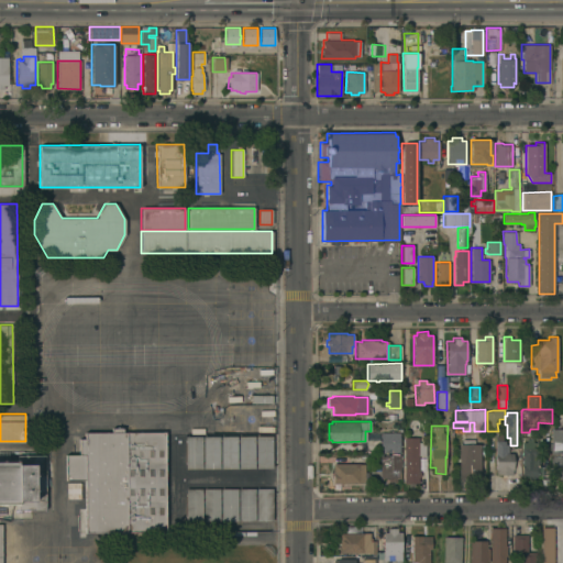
[(111,432),(111,428),(122,428),(122,432),(165,431),(166,531),(123,532),(123,537),(112,537),(112,532),(85,532),(84,479),(65,479),(65,454),(79,454),(79,439),(84,439),(84,432),(111,432)]
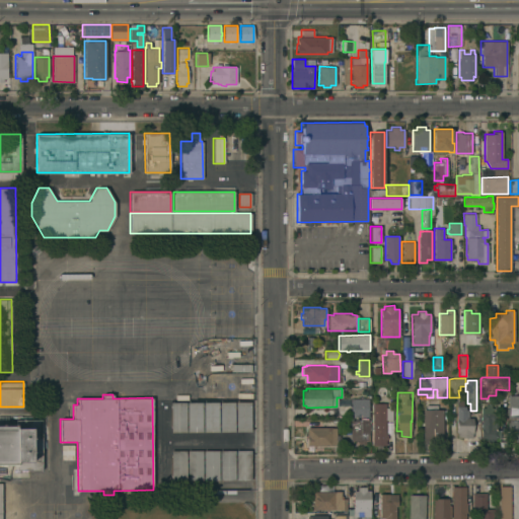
[(518,443),(513,444),(513,440),(507,440),(507,420),(508,420),(508,415),(506,415),(506,408),(508,408),(507,395),(518,394),(518,443)]
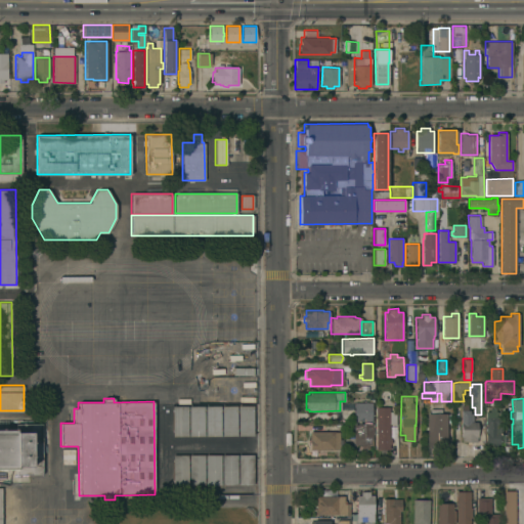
[(372,402),(372,421),(354,421),(354,402),(372,402)]
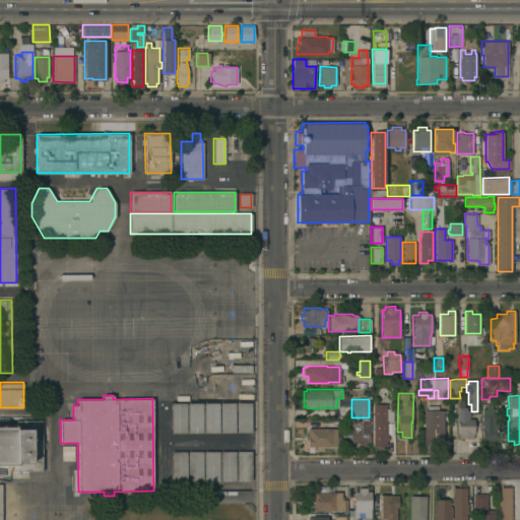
[(250,402),(235,403),(235,433),(250,433),(250,402)]
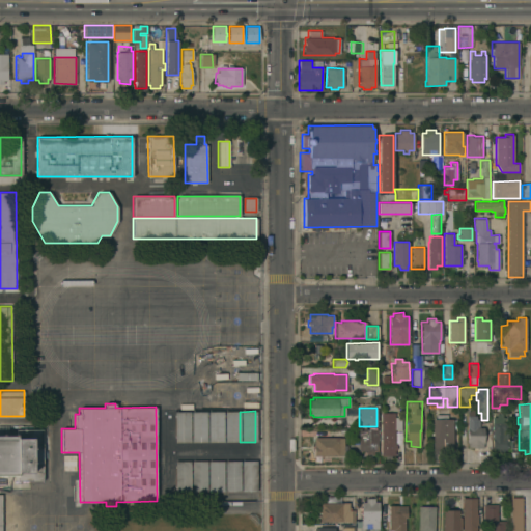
[(174,443),(189,443),(189,412),(173,412),(174,443)]
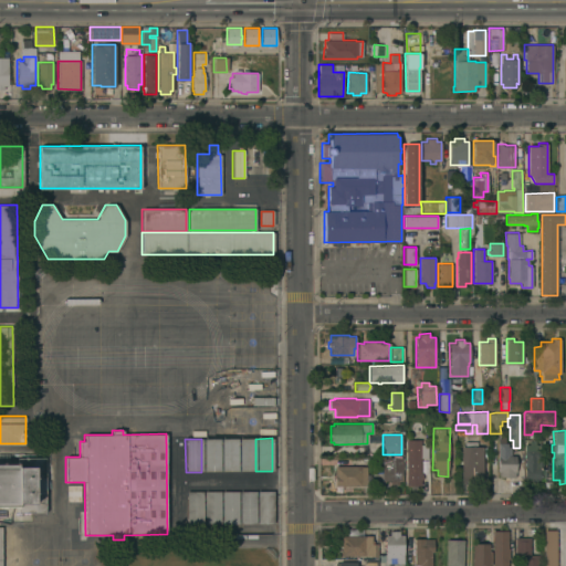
[(219,439),(202,439),(203,472),(219,471),(219,439)]
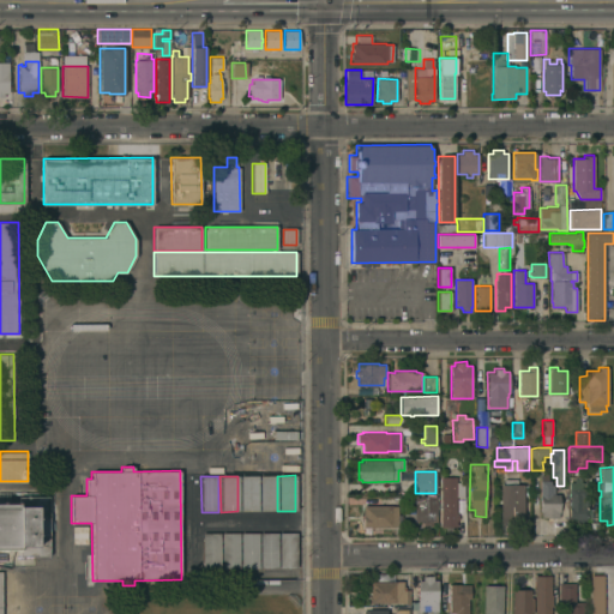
[(257,476),(238,476),(239,512),(258,511),(257,476)]
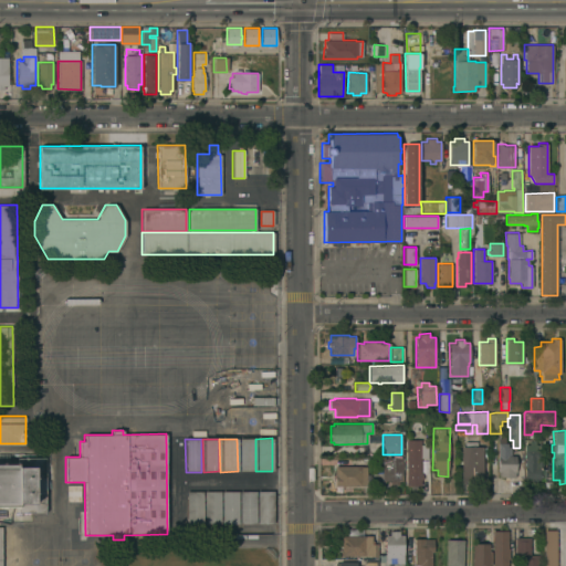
[(254,439),(238,439),(239,472),(254,471),(254,439)]
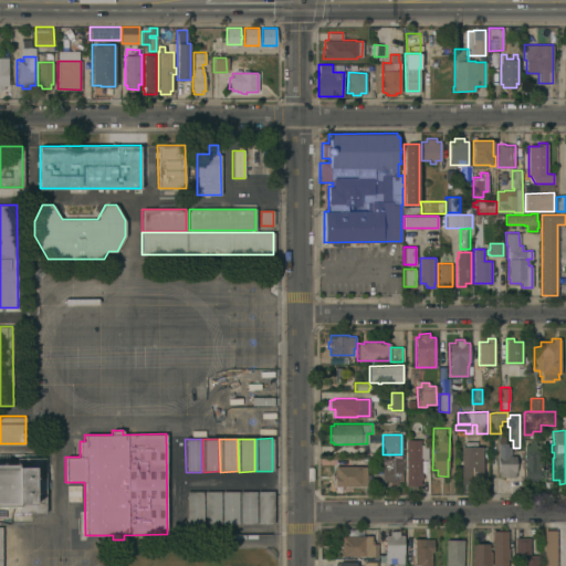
[(406,439),(420,439),(420,473),(422,473),(422,479),(420,479),(420,485),(406,485),(406,439)]
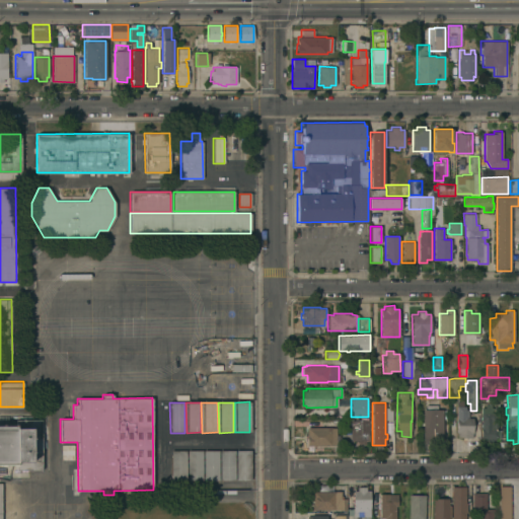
[(480,408),(485,408),(485,403),(491,403),(491,408),(496,408),(496,430),(500,430),(499,437),(497,437),(497,438),(494,438),(494,441),(488,441),(488,439),(480,439),(480,408)]
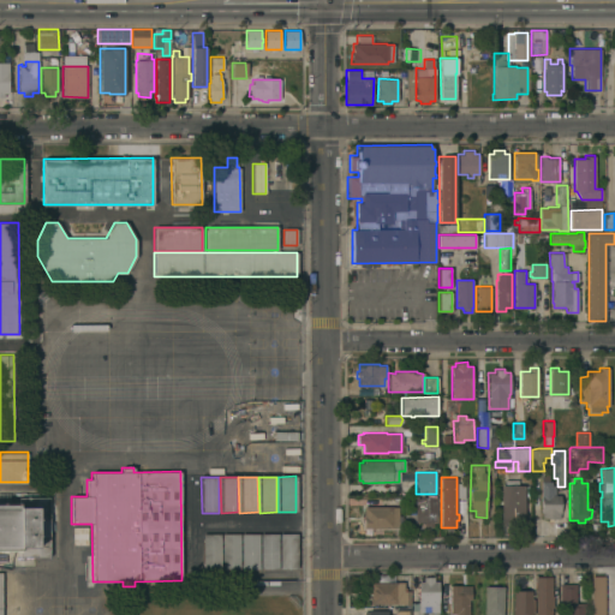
[(501,485),(505,485),(505,479),(518,479),(518,484),(524,484),(524,523),(501,523),(501,485)]
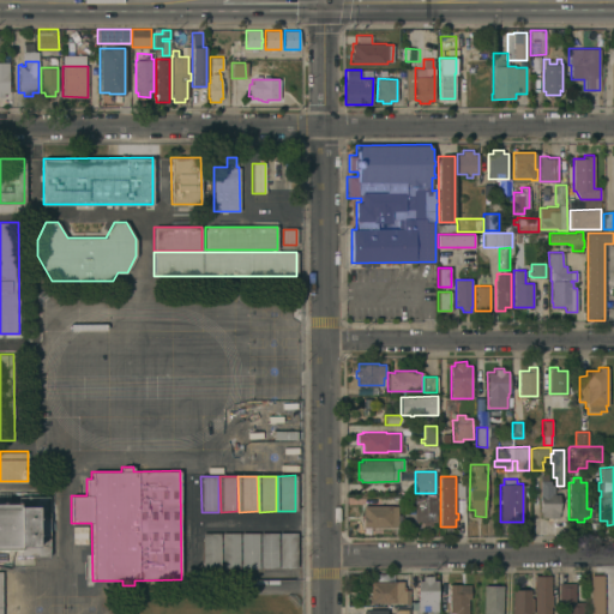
[(540,480),(551,480),(551,485),(554,485),(554,489),(555,489),(555,494),(559,494),(559,512),(558,512),(558,517),(541,517),(541,511),(540,511),(540,480)]
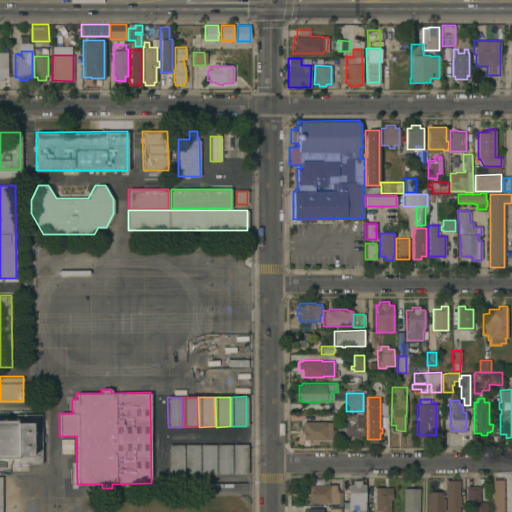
[(364,434),(360,435),(360,437),(353,437),(353,435),(346,435),(346,433),(337,433),(337,421),(346,421),(346,415),(351,415),(351,413),(364,413),(364,434)]
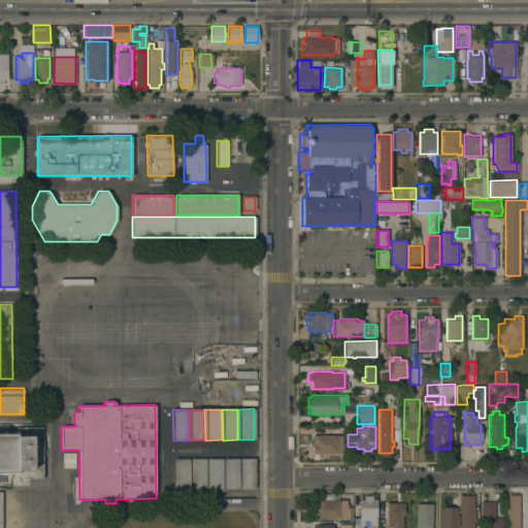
[(0,432),(15,432),(15,427),(42,427),(42,477),(17,479),(17,472),(0,472),(0,432)]
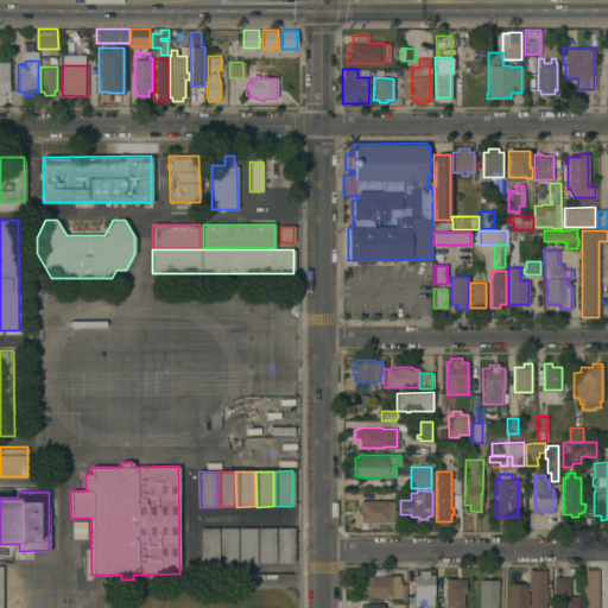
[(393,500),(393,521),(359,521),(359,500),(393,500)]
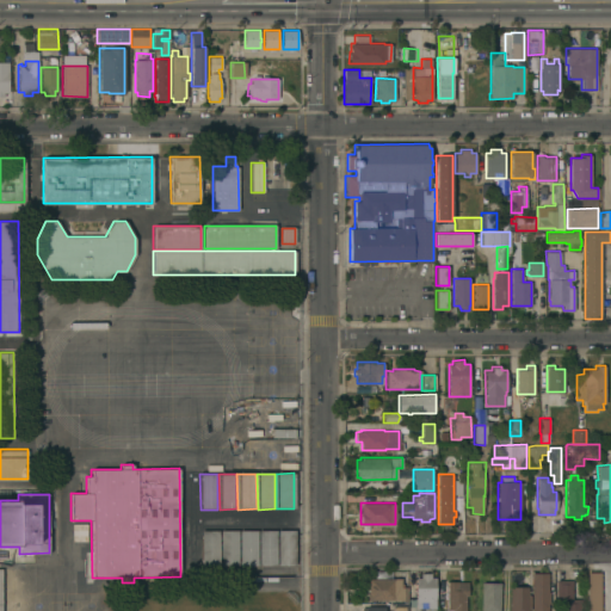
[(86,542),(72,541),(72,524),(87,524),(86,542)]
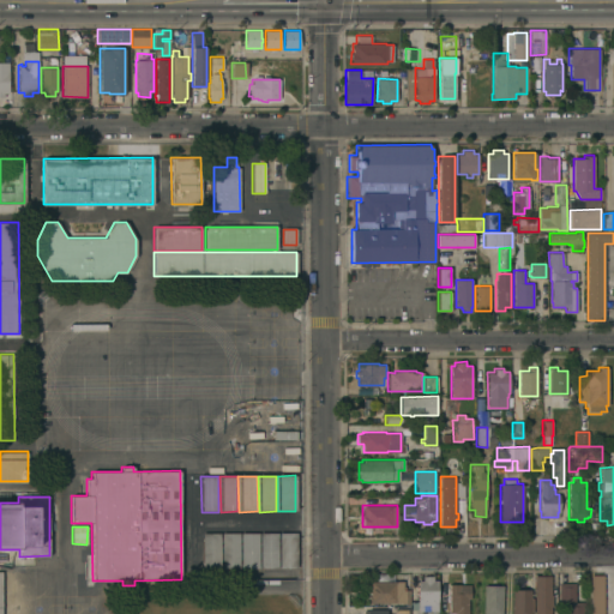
[(220,534),(200,533),(200,570),(218,570),(220,534)]
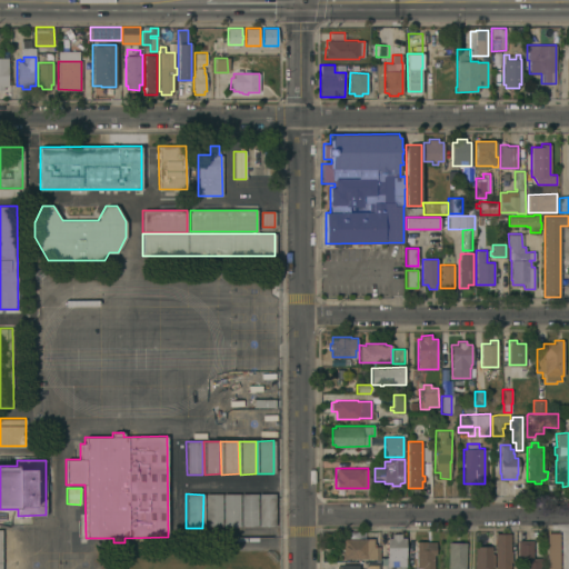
[(256,493),(205,495),(205,528),(256,527),(256,493)]
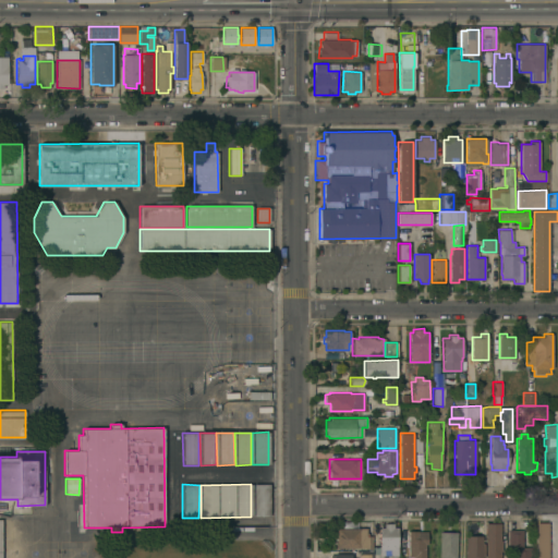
[(253,517),(270,517),(269,484),(252,484),(253,517)]
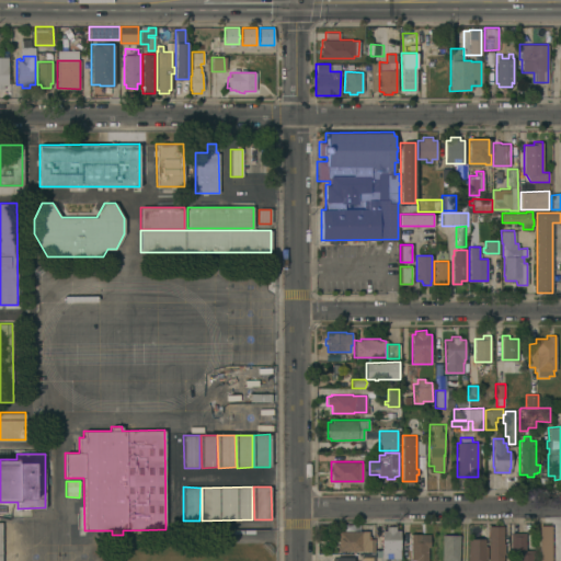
[(503,544),(504,544),(504,553),(503,553),(503,560),(489,560),(489,525),(503,525),(503,544)]
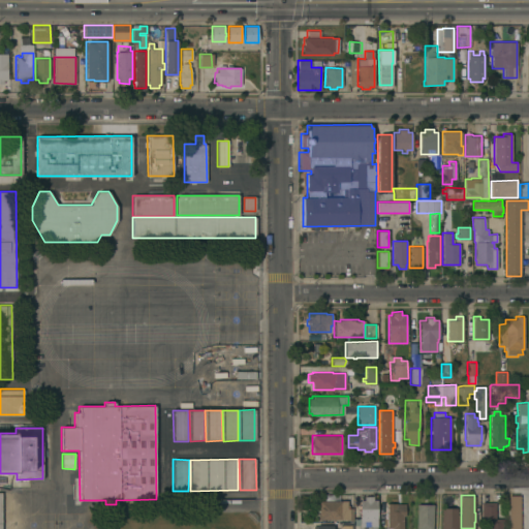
[(377,526),(366,526),(366,528),(352,528),(352,524),(353,524),(353,515),(360,515),(360,499),(364,499),(364,496),(373,496),(373,499),(377,499),(377,526)]
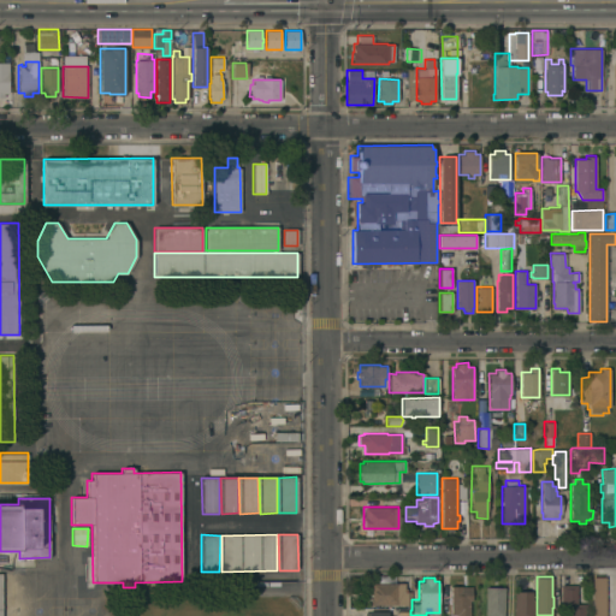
[(603,615),(604,578),(591,578),(590,615),(603,615)]
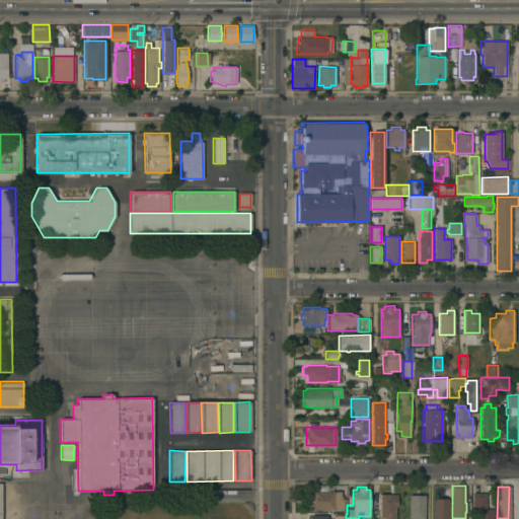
[(312,492),(341,491),(341,499),(346,499),(346,511),(342,511),(342,509),(312,509),(312,492)]
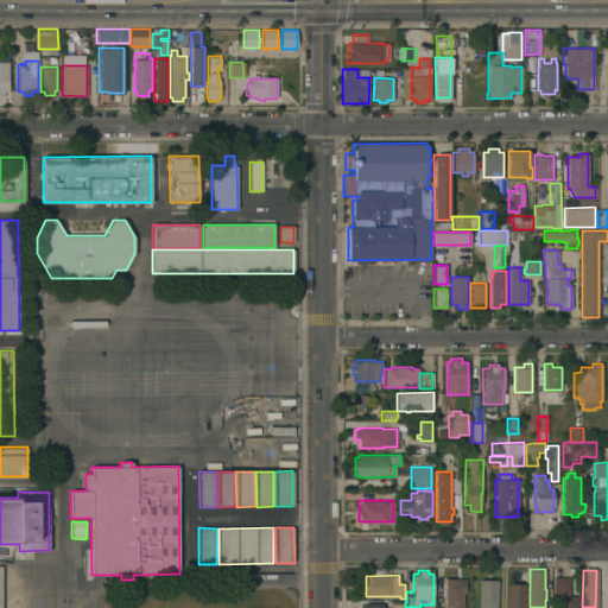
[(553,607),(553,577),(569,577),(569,595),(578,595),(578,607),(553,607)]
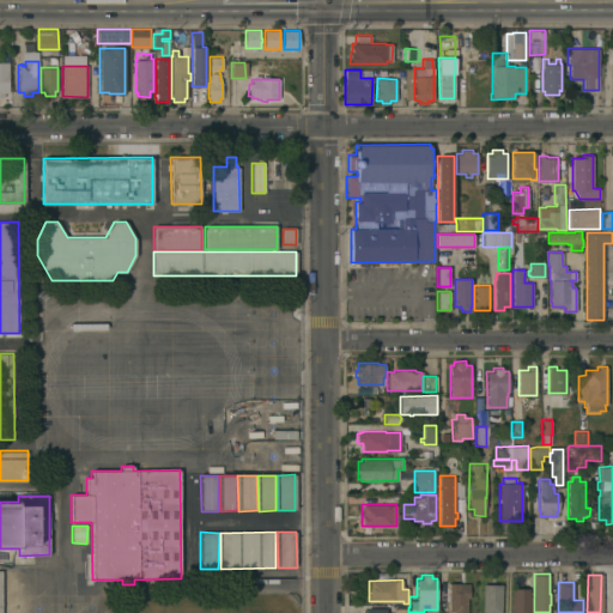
[(449,612),(448,612),(448,583),(469,583),(469,598),(467,598),(467,612),(449,612)]
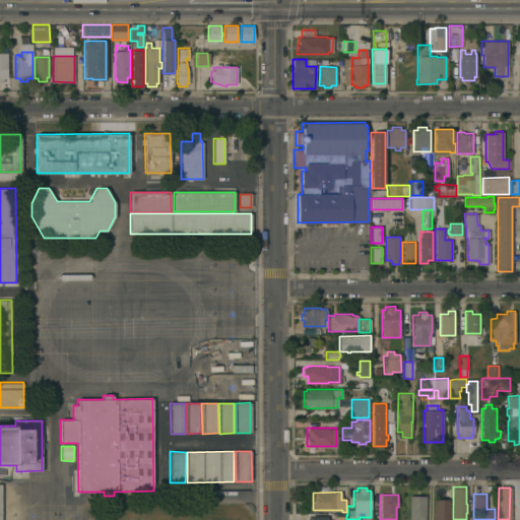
[(426,496),(425,519),(408,519),(409,495),(426,496)]
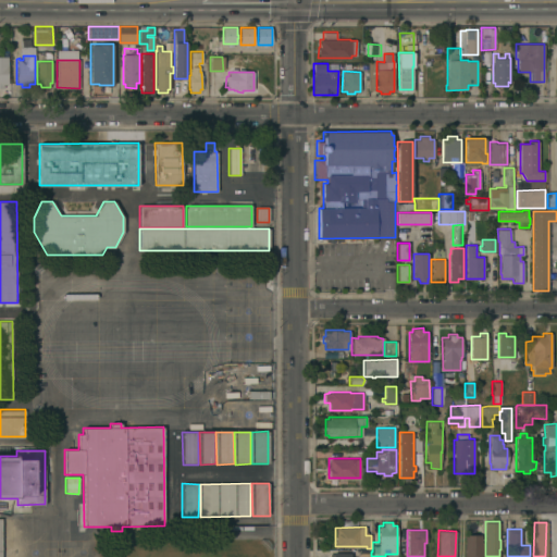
[(465,556),(465,534),(481,534),(481,542),(483,542),(483,556),(481,556),(465,556)]
